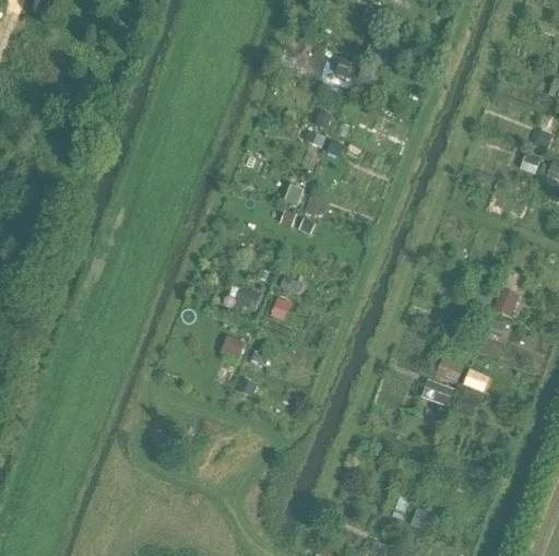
[(368,57),(375,59),(379,48),(372,45),(368,57)]
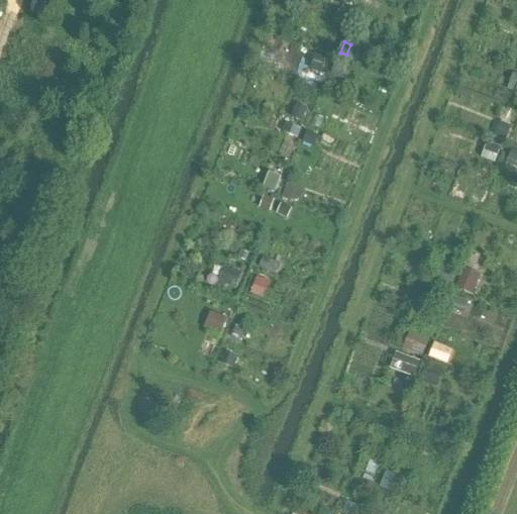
[(314,54),(311,67),(320,70),(324,57),(314,54)]
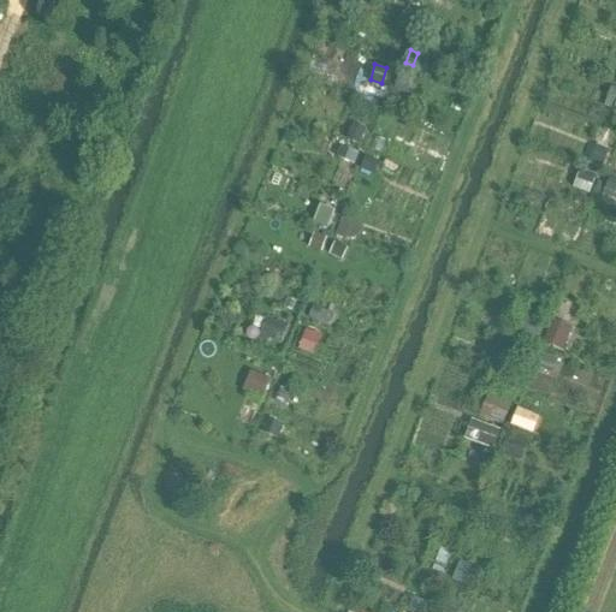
[(401,72),(396,84),(404,88),(409,75),(401,72)]
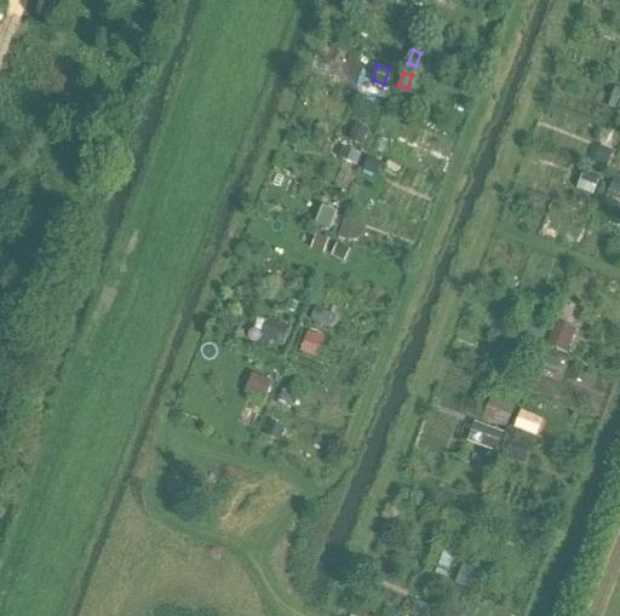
[(356,122),(349,137),(361,142),(367,127),(356,122)]
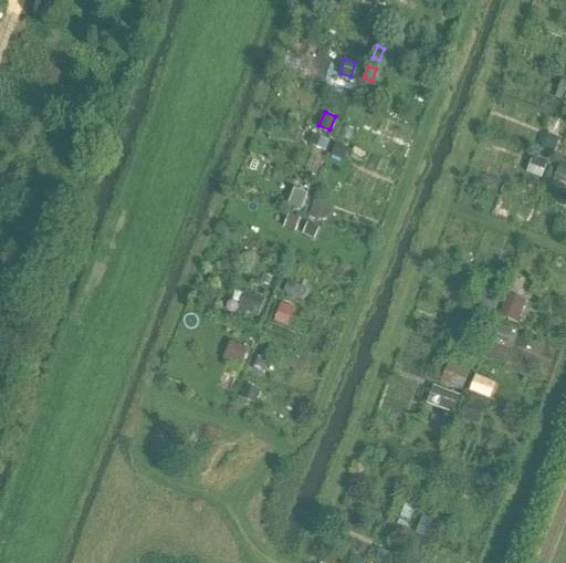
[(552,152),(558,136),(548,132),(542,147),(552,152)]
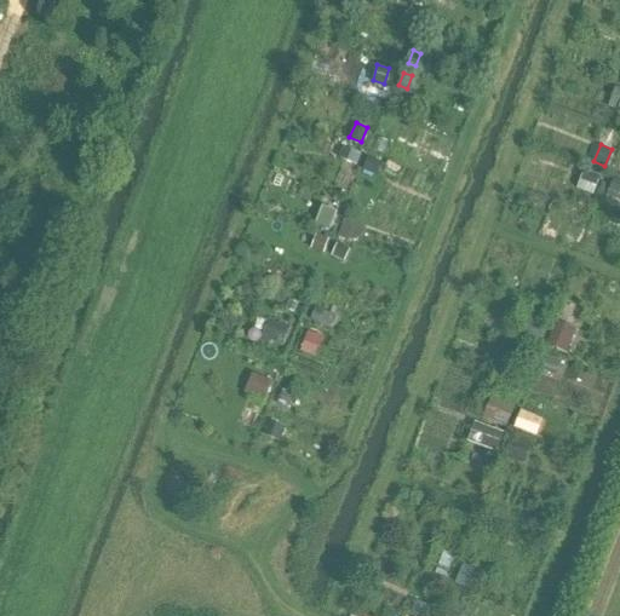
[(340,155),(356,162),(360,153),(344,147),(340,155)]
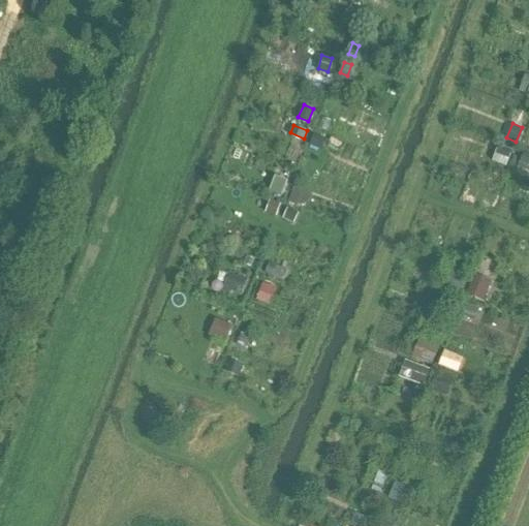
[(310,145),(319,149),(323,140),(314,135),(310,145)]
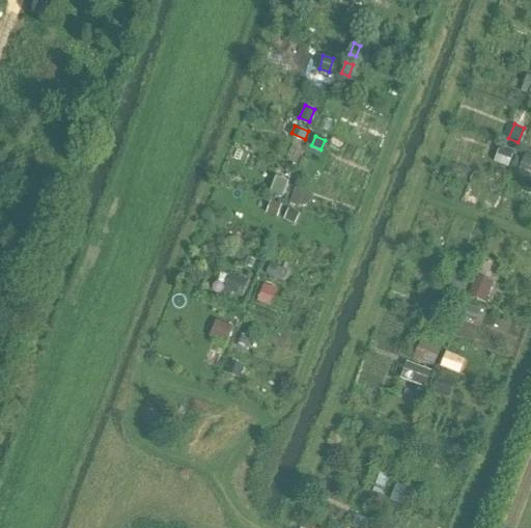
[(504,155),(497,151),(494,160),(508,165),(514,149),(507,147),(504,155)]
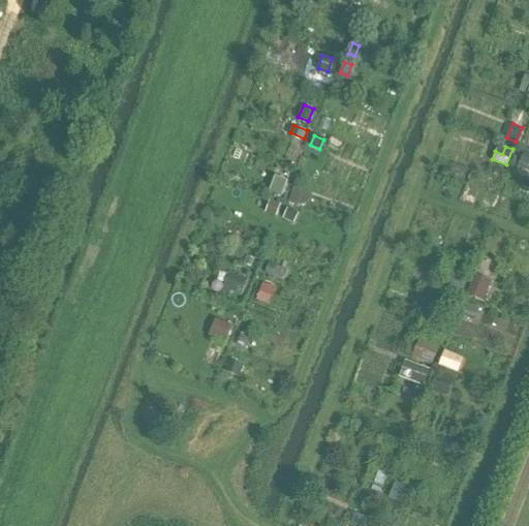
[(528,154),(523,152),(520,160),(528,163),(528,154)]
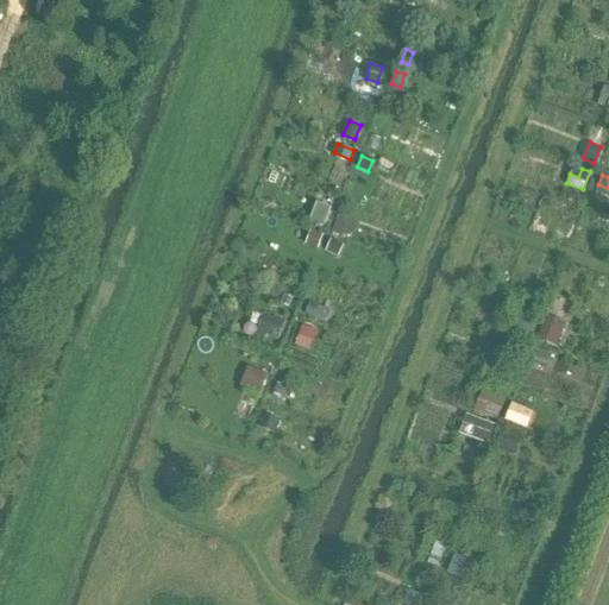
[(309,216),(325,224),(331,209),(315,203),(309,216)]
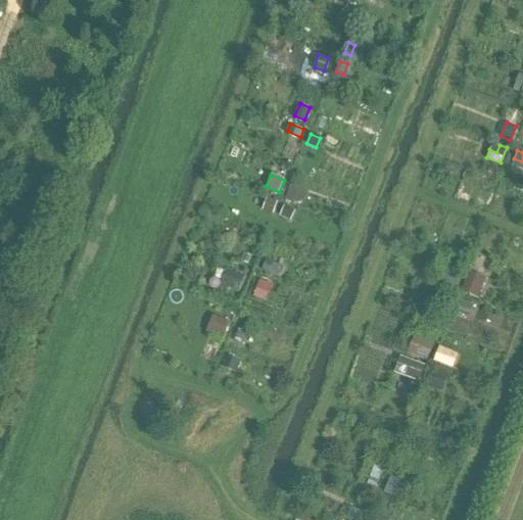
[(299,185),(291,182),(285,198),(293,201),(299,185)]
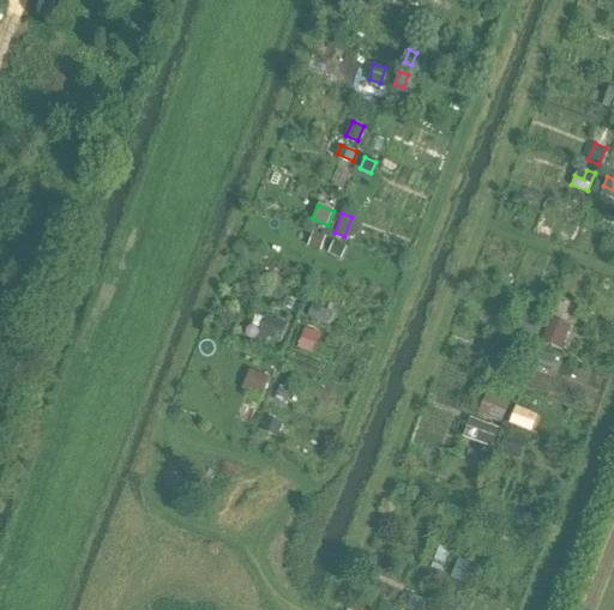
[(311,243),(319,247),(323,236),(314,233),(311,243)]
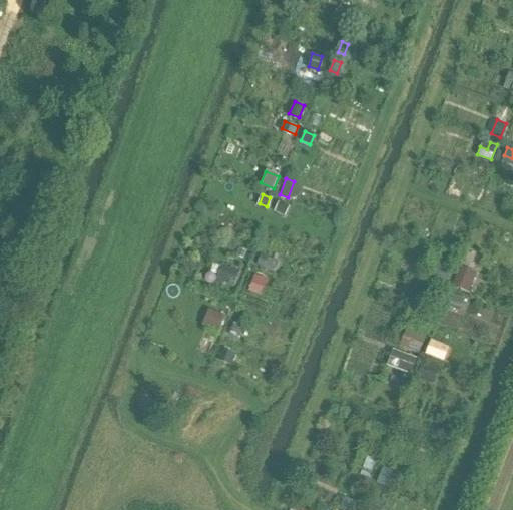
[(280,201),(276,209),(284,213),(288,205),(280,201)]
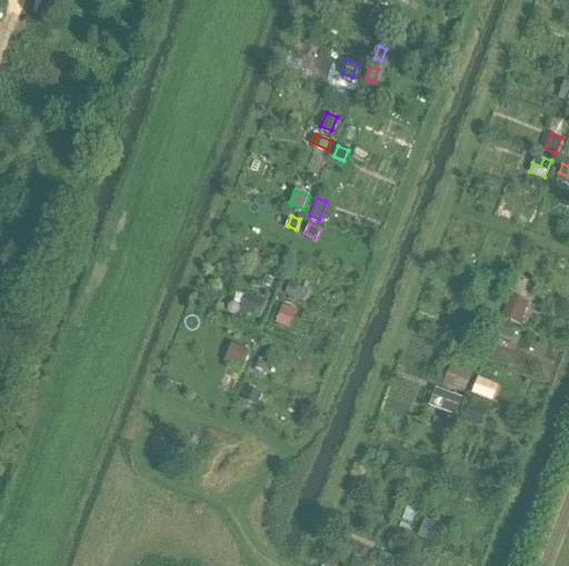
[(285,291),(305,299),(309,289),(289,281),(285,291)]
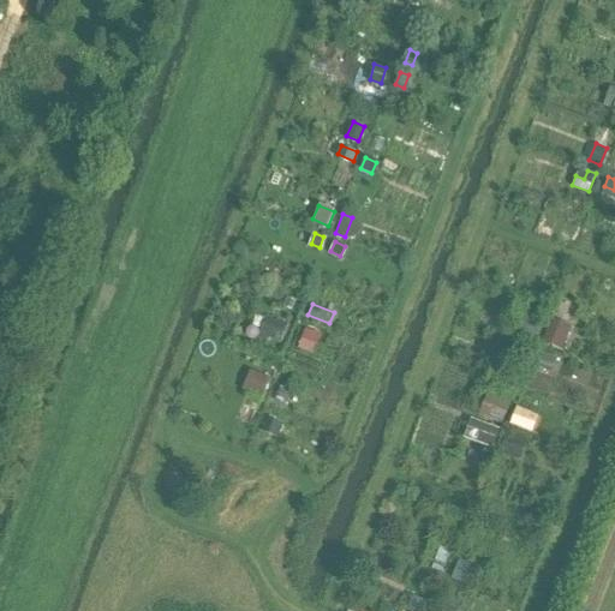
[(264,315),(260,333),(281,339),(286,322),(264,315)]
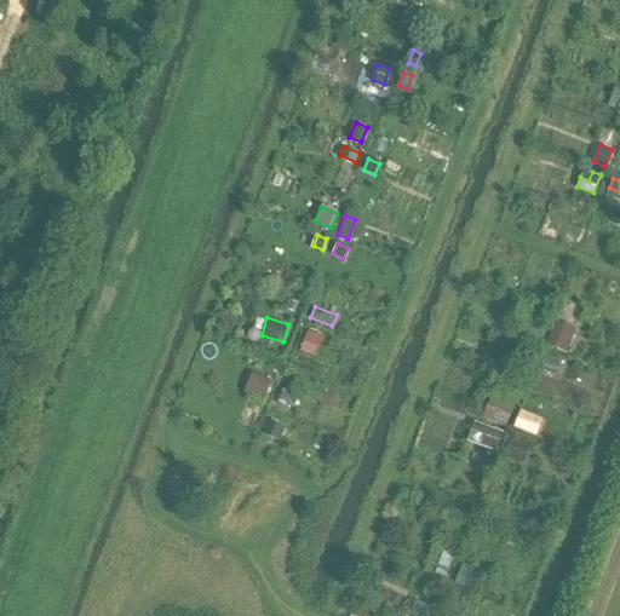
[(520,333),(537,340),(540,327),(524,321),(520,333)]
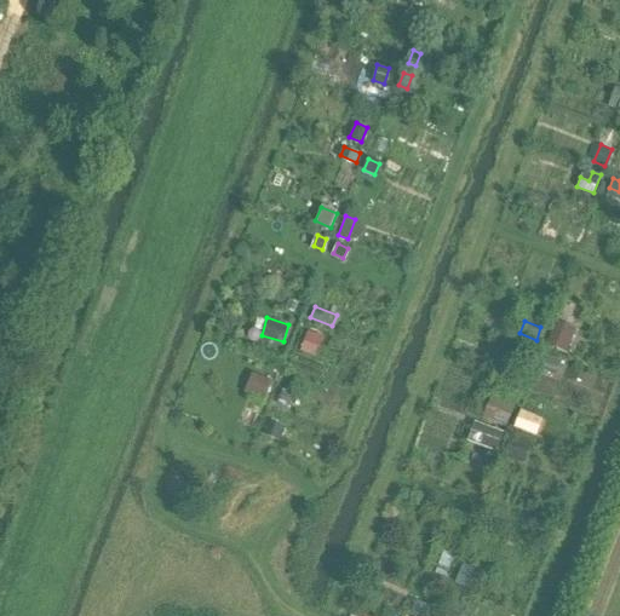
[(570,334),(554,328),(547,343),(566,350),(570,334)]
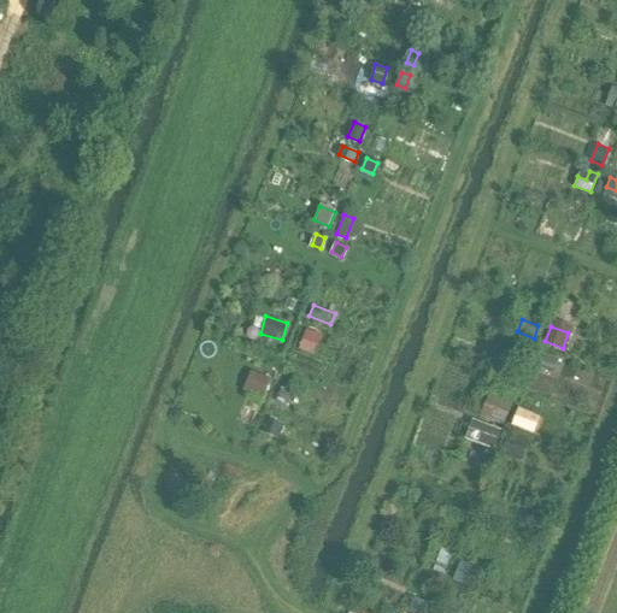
[(306,330),(300,347),(311,352),(318,335),(306,330)]
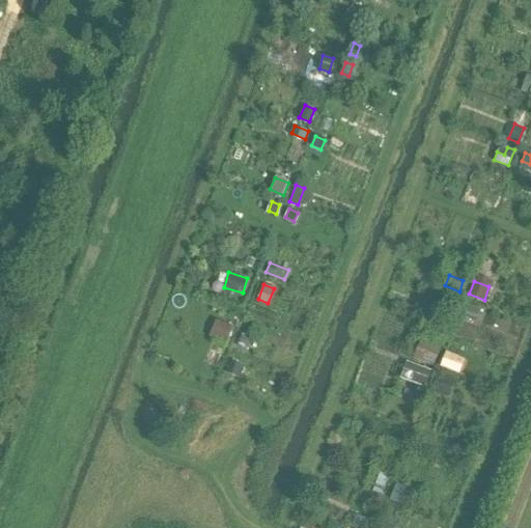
[(460,313),(471,317),(475,306),(466,302),(460,313)]
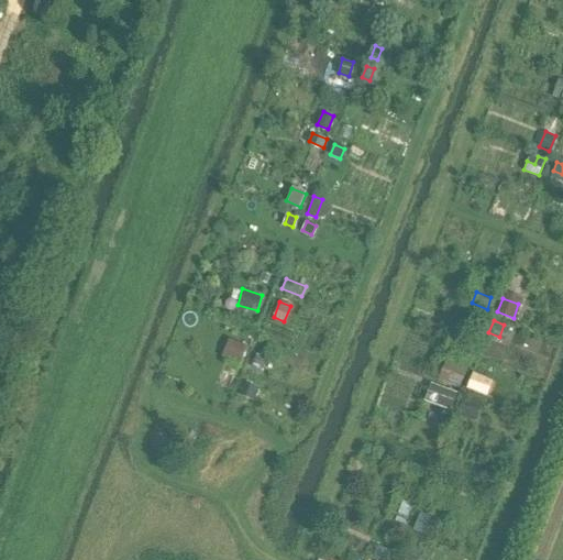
[(227,357),(239,362),(245,346),(233,340),(227,357)]
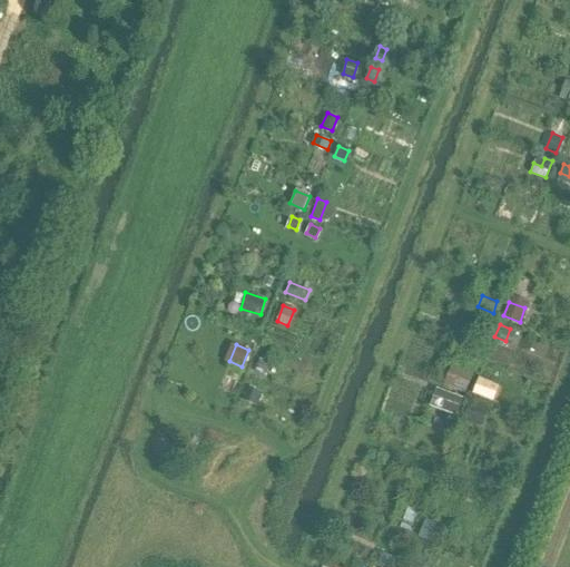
[(255,370),(263,372),(267,361),(261,358),(255,370)]
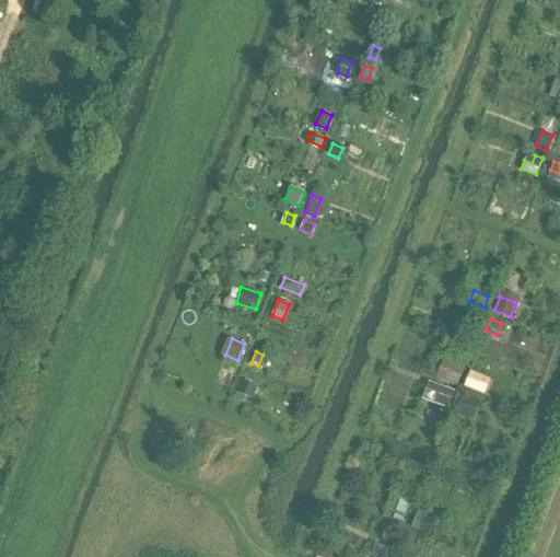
[(487,364),(471,359),(465,374),(481,380),(487,364)]
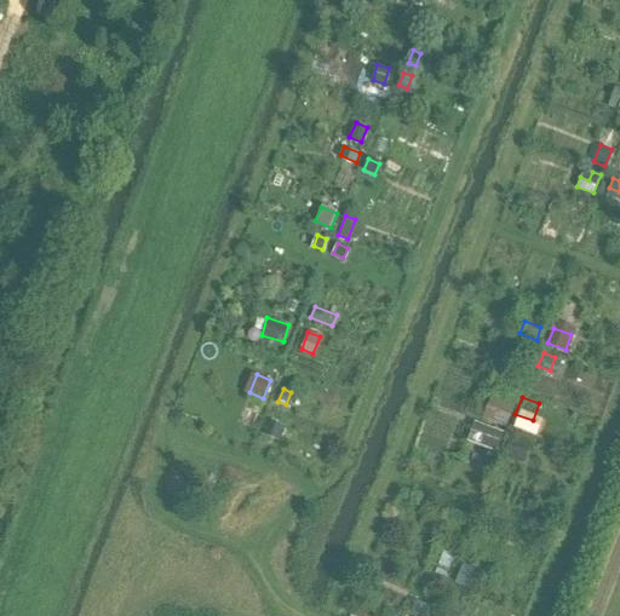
[(486,414),(505,421),(510,407),(491,399),(486,414)]
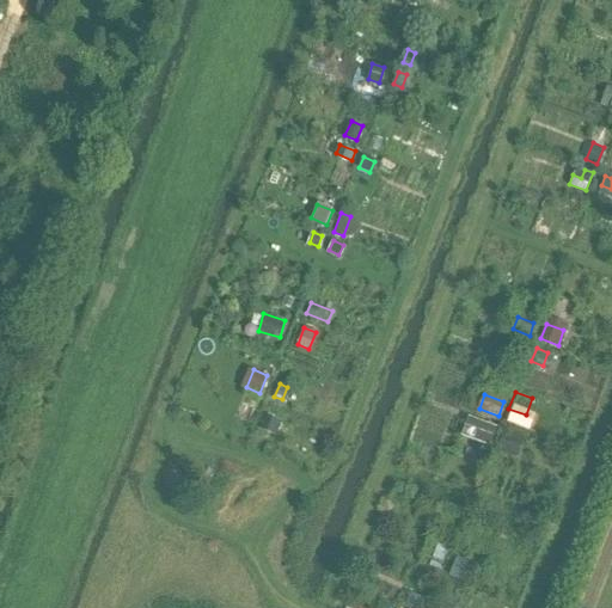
[(261,427),(275,433),(280,419),(265,413),(261,427)]
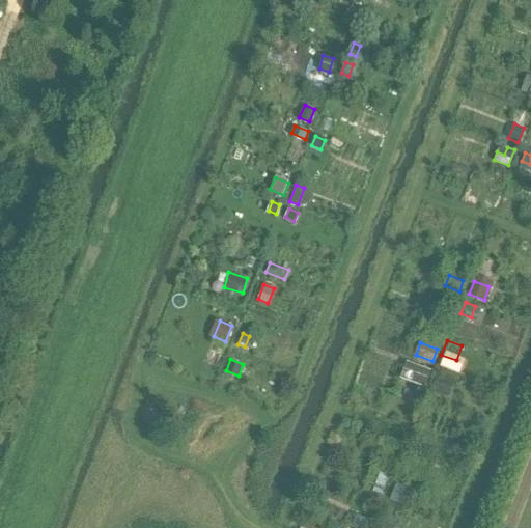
[(415,364),(411,377),(419,380),(418,385),(423,386),(428,369),(415,364)]
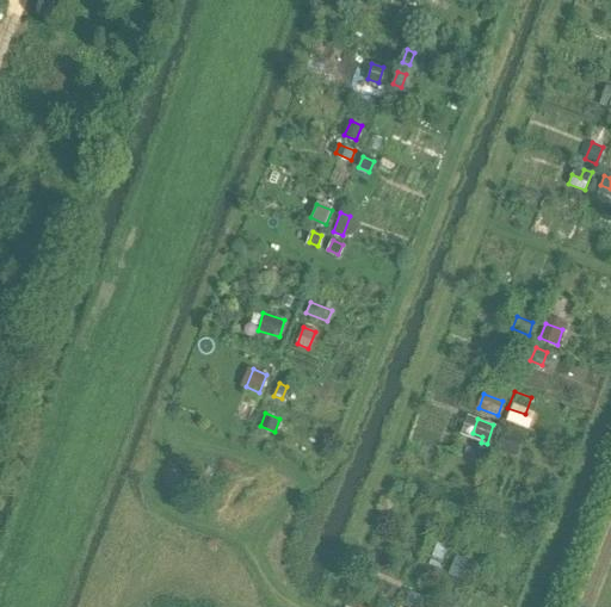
[(498,447),(511,452),(518,434),(504,429),(498,447)]
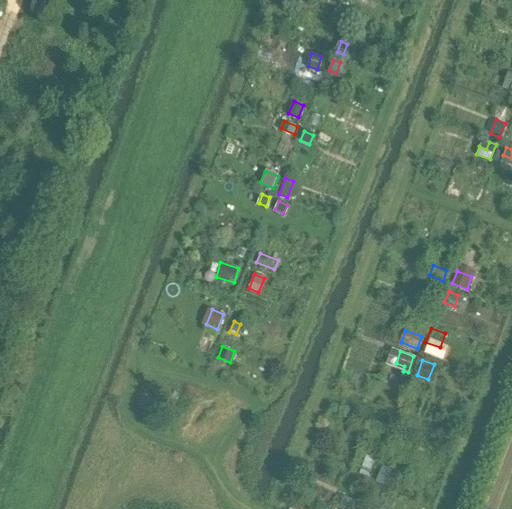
[(362,473),(369,476),(372,467),(365,464),(362,473)]
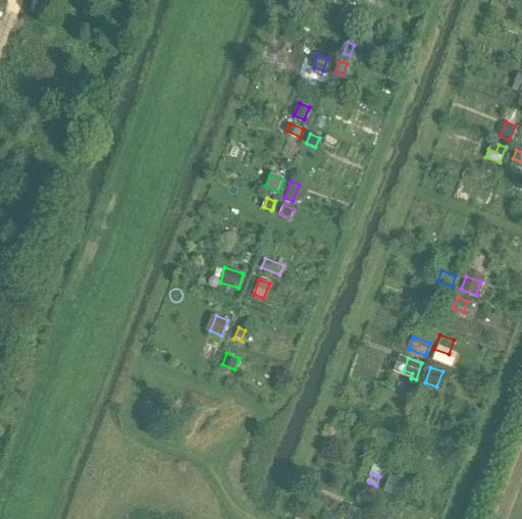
[(384,489),(395,494),(400,479),(389,475),(384,489)]
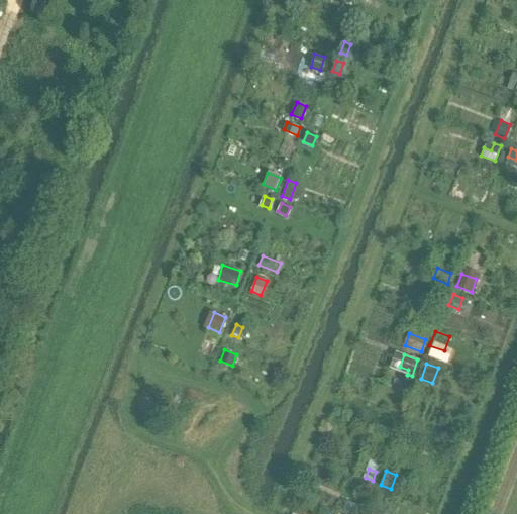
[(350,510),(358,513),(360,507),(352,504),(350,510)]
